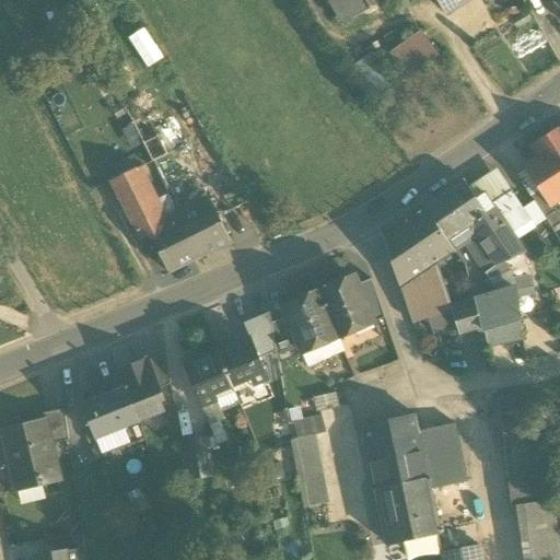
[(328,0),(342,24),(385,0),(328,0)]
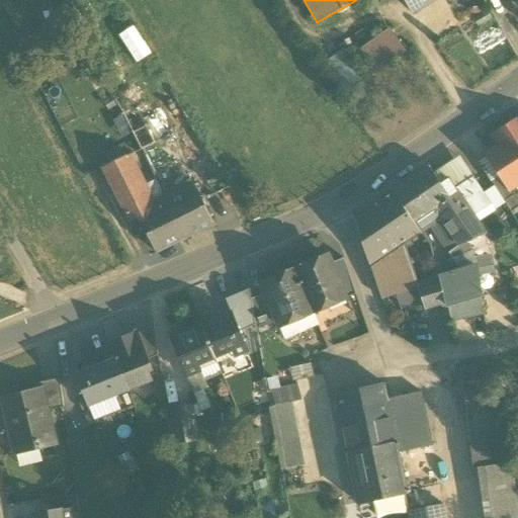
[(405,0),(412,12),(431,0),(405,0)]
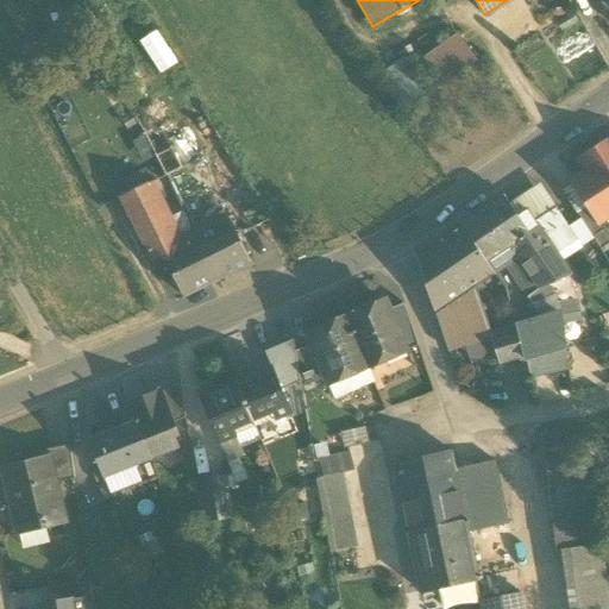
[(157,29),(140,39),(161,71),(177,62),(157,29)]
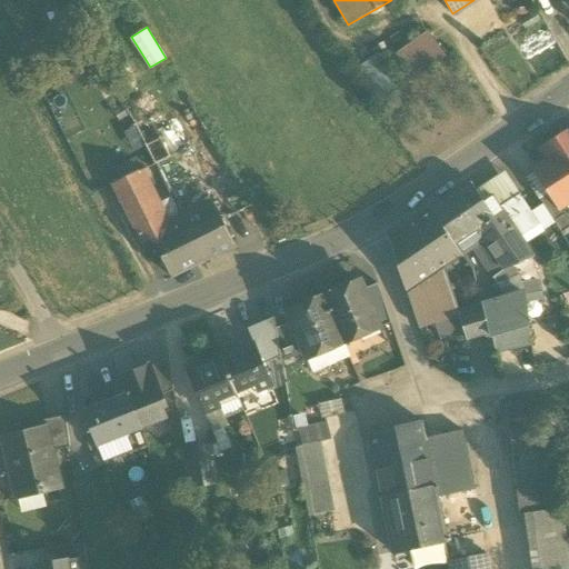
[(391,57),(408,80),(440,58),(423,33),(391,57)]
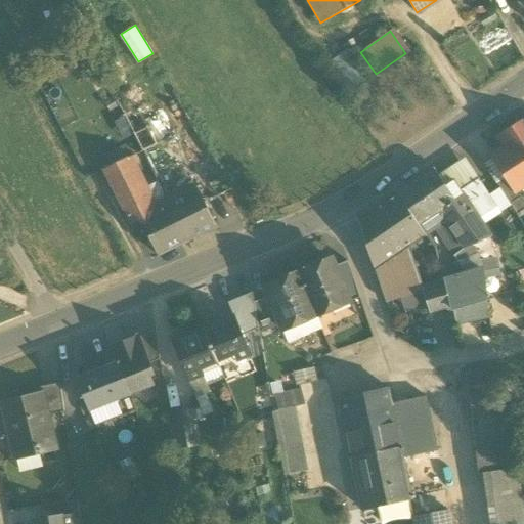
[(329,66),(347,91),(363,78),(346,53),(329,66)]
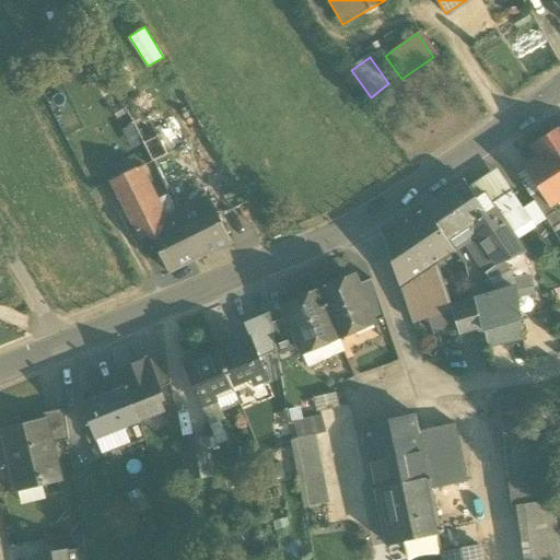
[(172,113),(159,119),(170,142),(183,136),(172,113)]
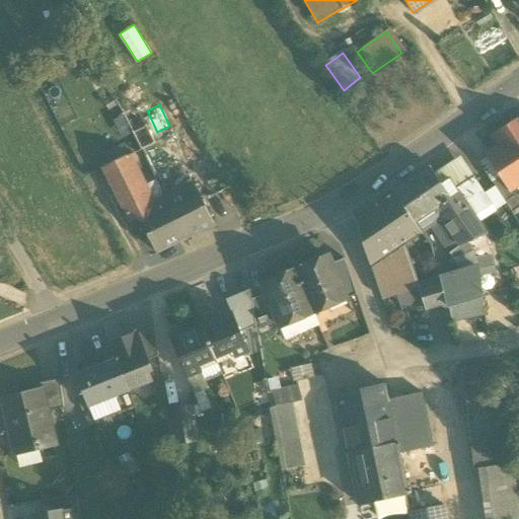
[(518,121),(508,128),(518,145),(518,121)]
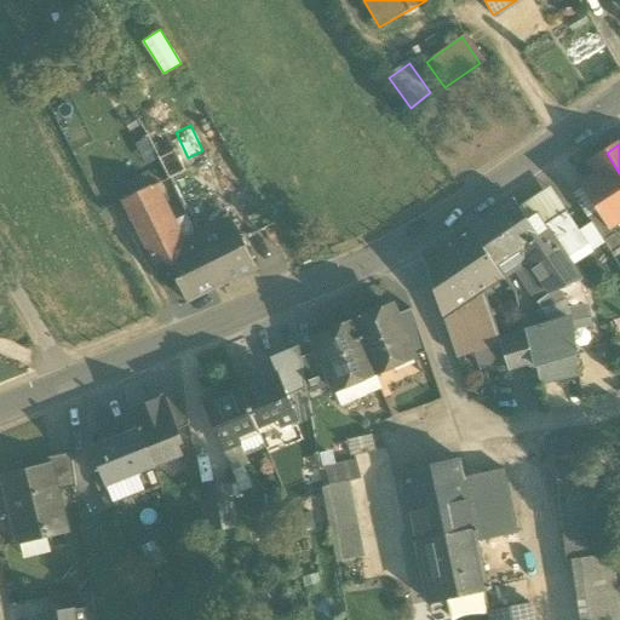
[(610,225),(619,219),(619,173),(607,153),(593,162),(601,174),(584,185),(586,189),(600,210),(610,227),(610,225)]
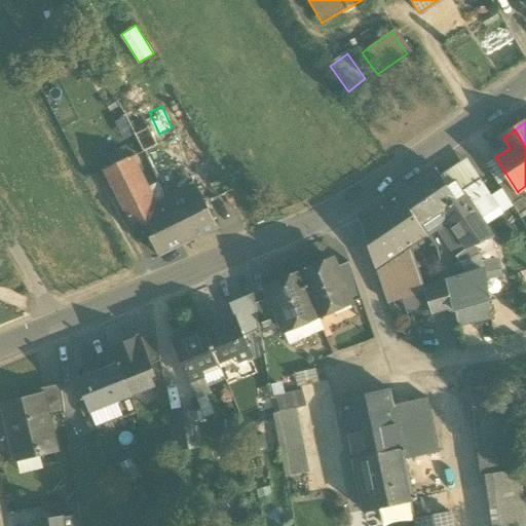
[(462,191),(480,180),(466,157),(439,175),(447,188),(455,182),(462,191)]
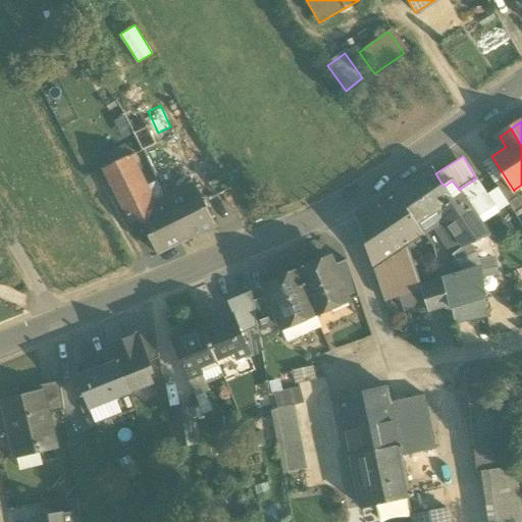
[(105,169),(132,222),(142,217),(141,216),(155,209),(128,157),(105,169)]
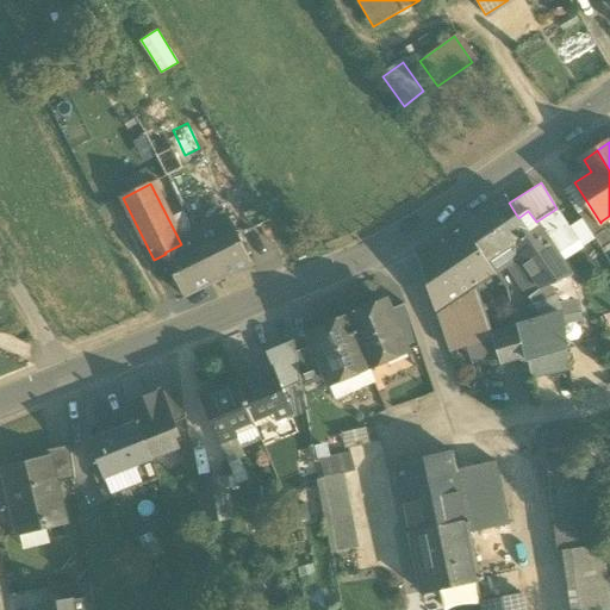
[(564,193),(578,213),(590,206),(577,186),(564,193)]
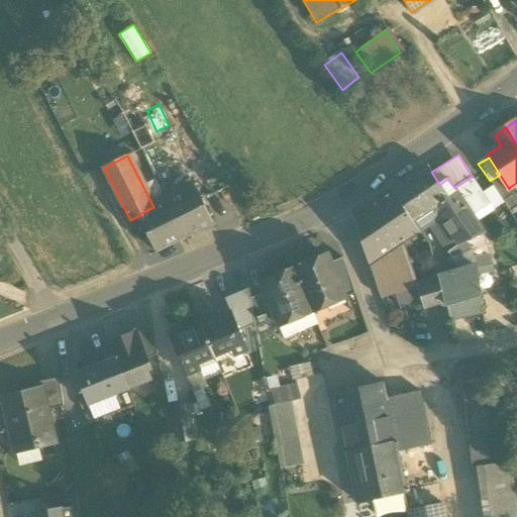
[(473,215),(470,211),(454,188),(447,179),(439,185),(431,172),(427,167),(392,191),(419,233),(430,226),(447,252),(458,244),(468,241),(485,234),(485,233),(473,215)]
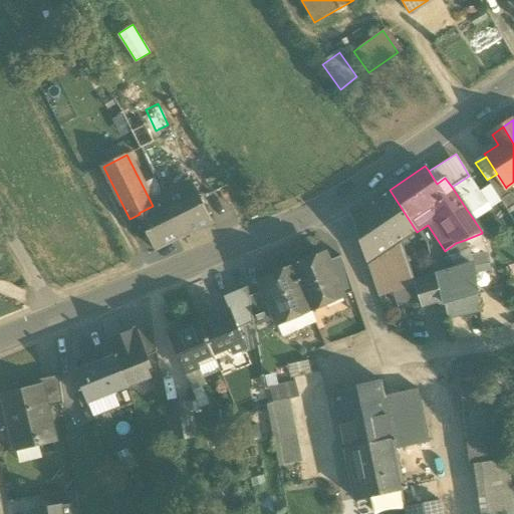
[(501,202),(507,211),(513,206),(513,199),(506,187),(506,188),(497,174),(487,180),(490,185),(501,202)]
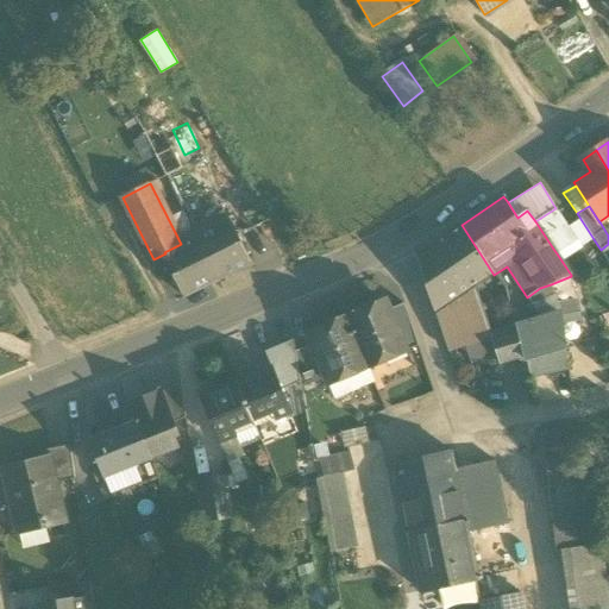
[(556,208),(535,221),(553,249),(575,236),(569,227),(556,208)]
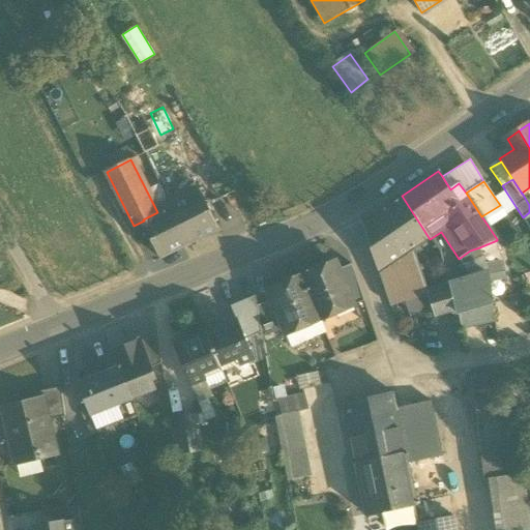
[(500,205),(502,209),(505,214),(517,208),(505,190),(495,198),(500,205)]
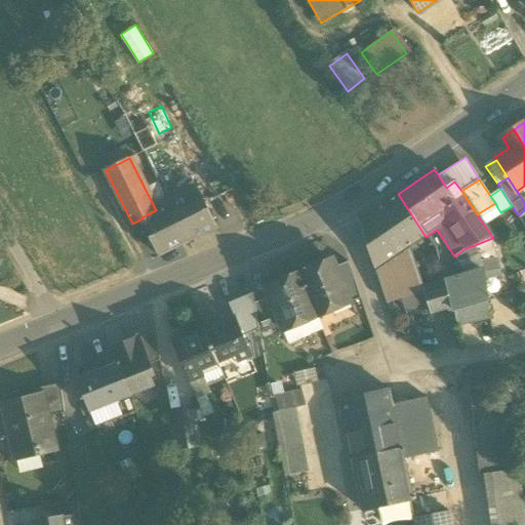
[(198,190),(168,204),(176,220),(177,219),(188,241),(216,227),(198,190)]
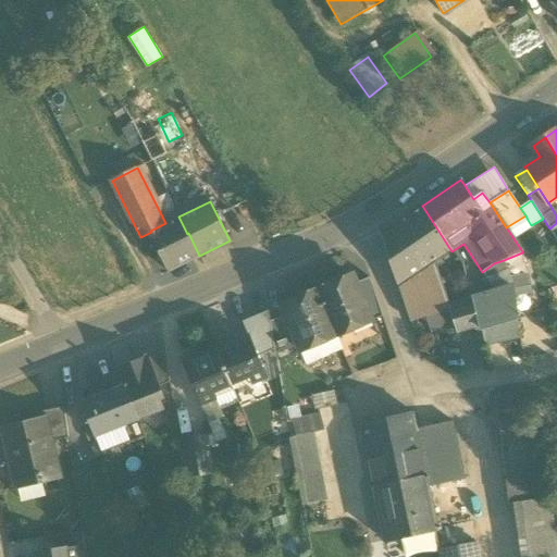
[(380,234),(398,287),(434,262),(452,251),(422,206),(413,211),(380,234)]
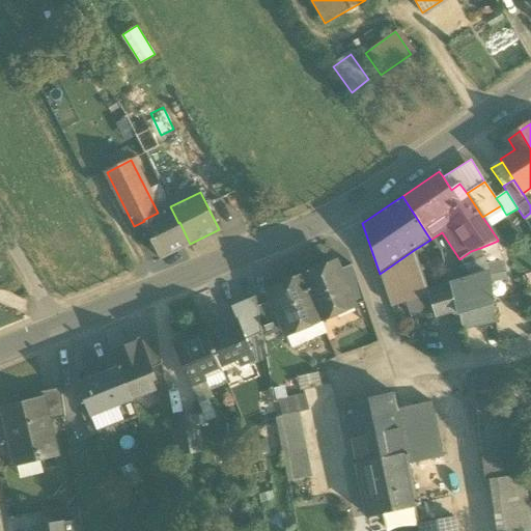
[(503,210),(501,205),(482,217),(485,221),(503,210)]
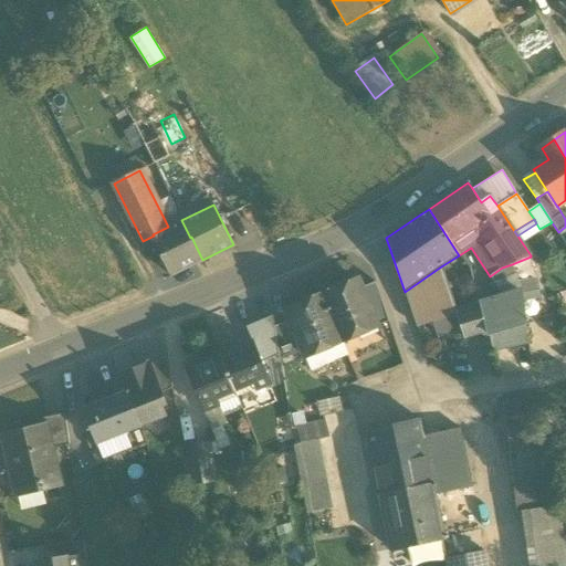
[(173,274),(202,260),(191,237),(190,238),(181,220),(168,227),(153,234),(154,236),(173,274)]
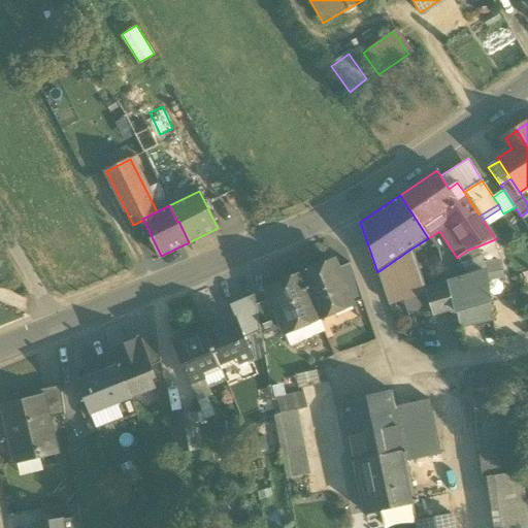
[(482,255),(477,246),(468,250),(457,258),(469,277),(485,272),(484,263),(482,255)]
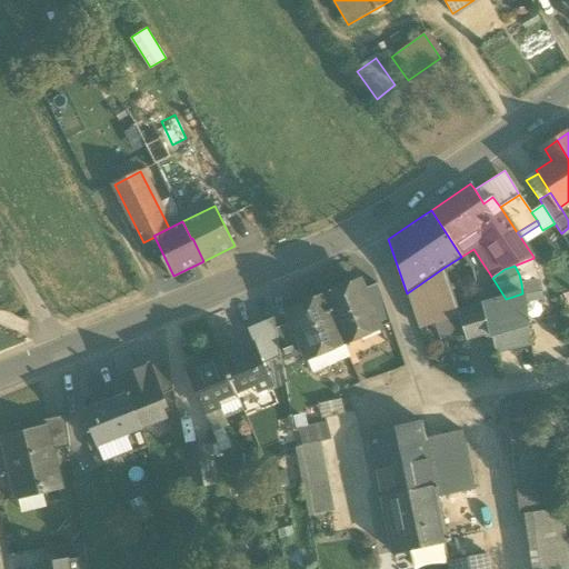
[(449,283),(443,268),(407,293),(419,329),(435,323),(440,338),(465,331),(466,330),(459,312),(450,288),(449,283)]
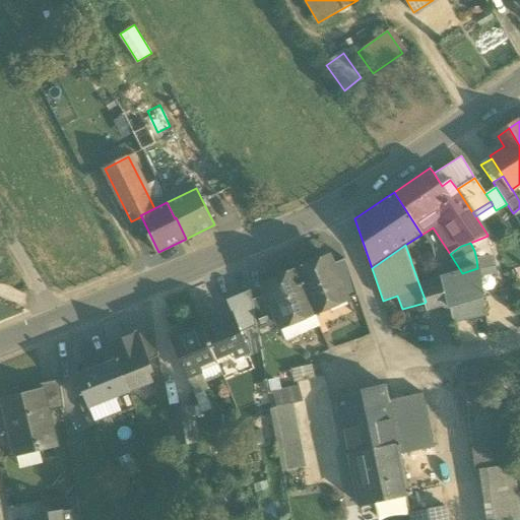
[(478,268),(478,270),(495,267),(492,255),(476,259),(477,268),(478,268)]
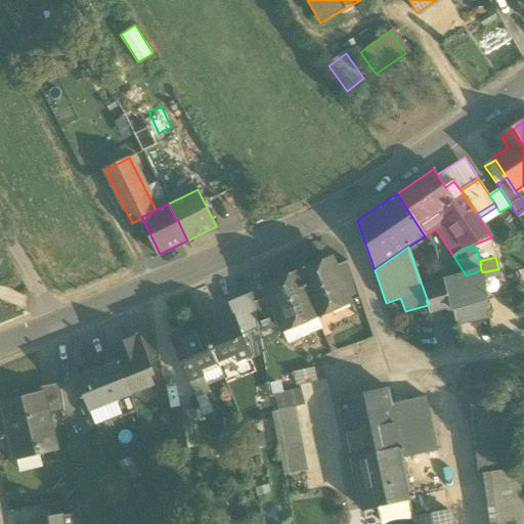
[(313,269),(299,275),(316,316),(333,309),(331,305),(348,297),(335,266),(333,261),(329,260),(314,266),(313,269)]
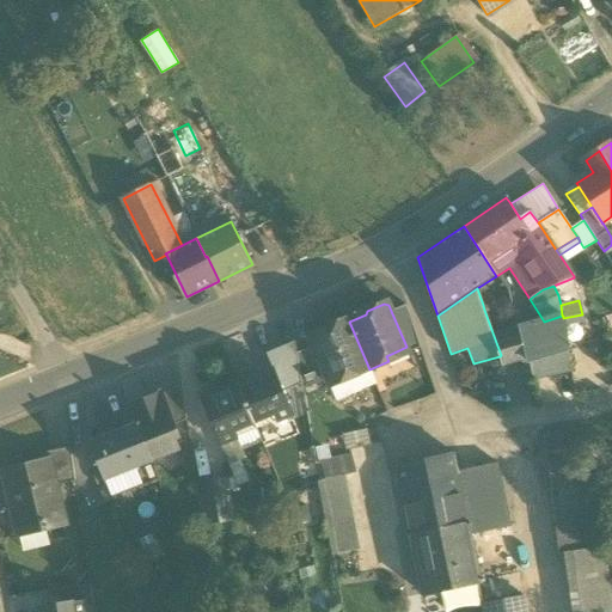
[(407,347),(409,353),(420,348),(405,305),(391,311),(407,347)]
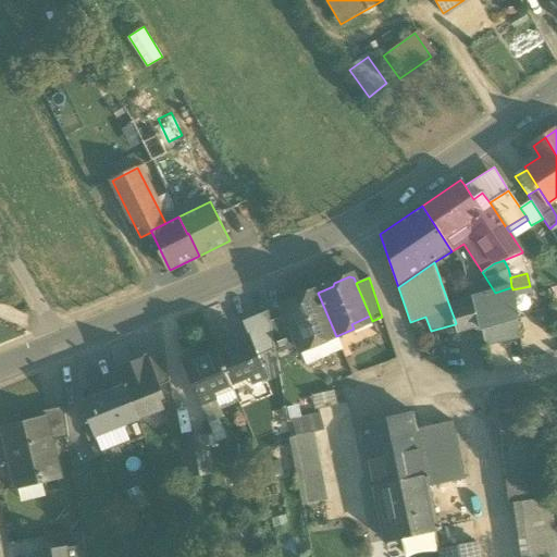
[(512,289),(514,297),(531,293),(530,286),(512,289)]
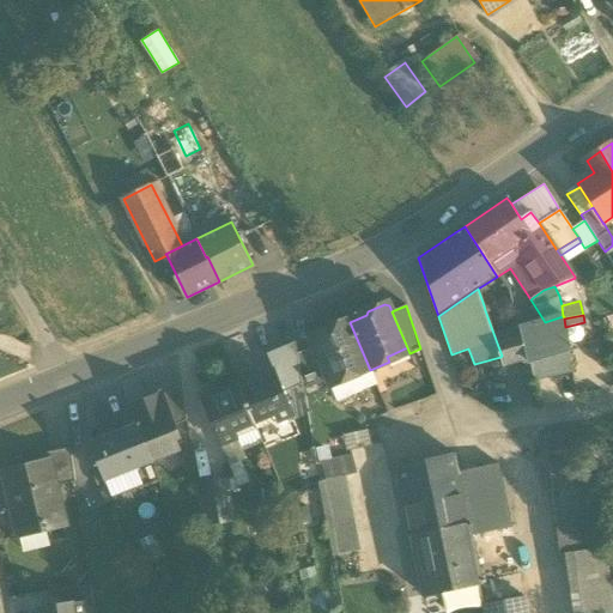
[(564,316),(563,316),(545,322),(519,329),(525,354),(527,362),(529,360),(568,350),(565,327),(564,319),(564,316)]
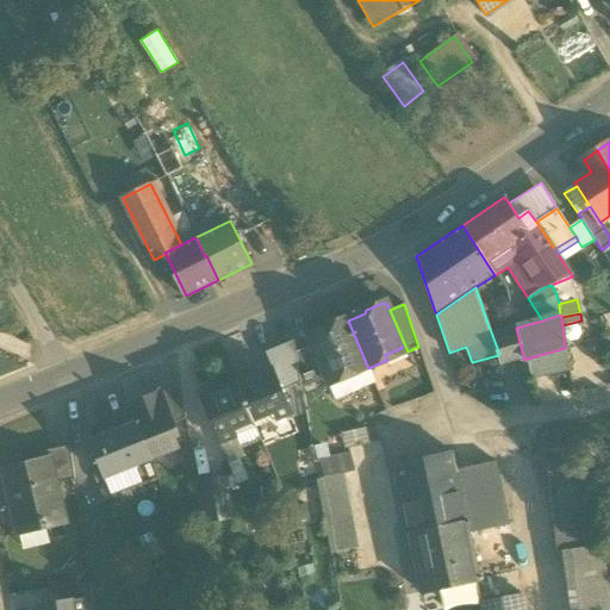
[(327,379),(347,371),(349,375),(368,368),(348,321),(331,328),(327,325),(311,332),(309,337),(312,346),(327,379)]
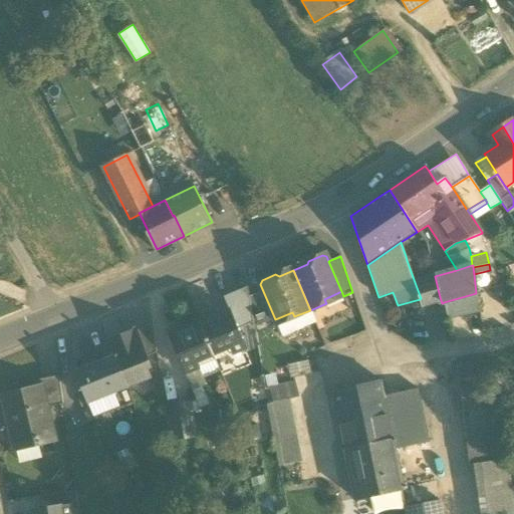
[(421,298),(420,299),(421,303),(440,297),(435,276),(415,282),(421,298)]
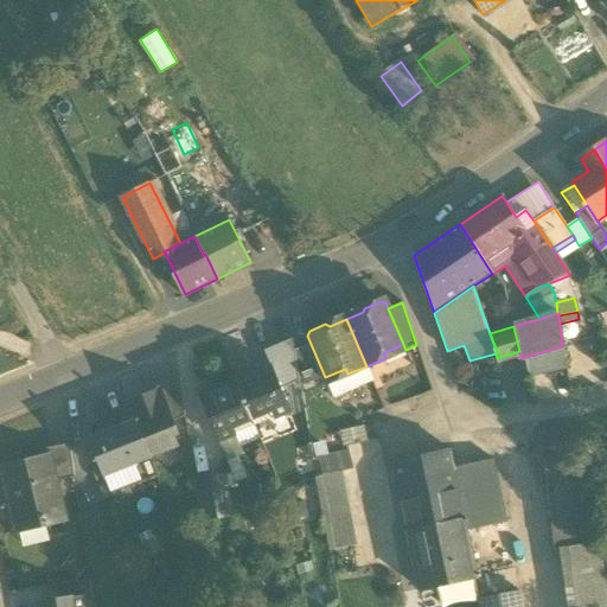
[(270,366),(280,389),(299,381),(294,351),(293,339),(264,351),(270,366)]
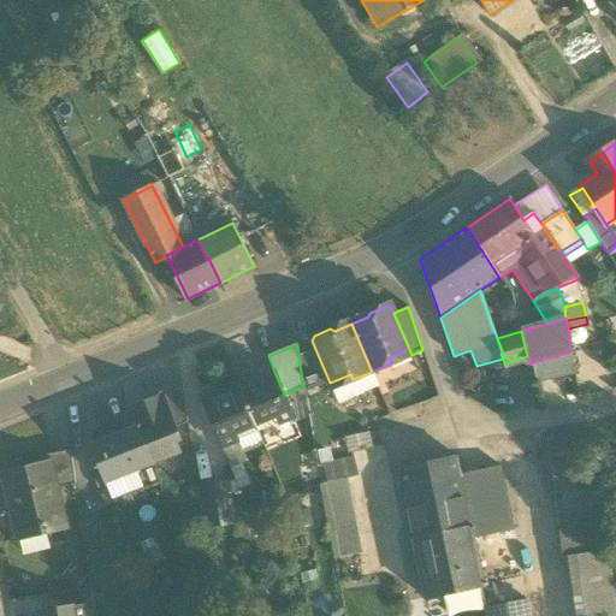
[(303,386),(304,392),(330,383),(315,349),(298,356),(303,386)]
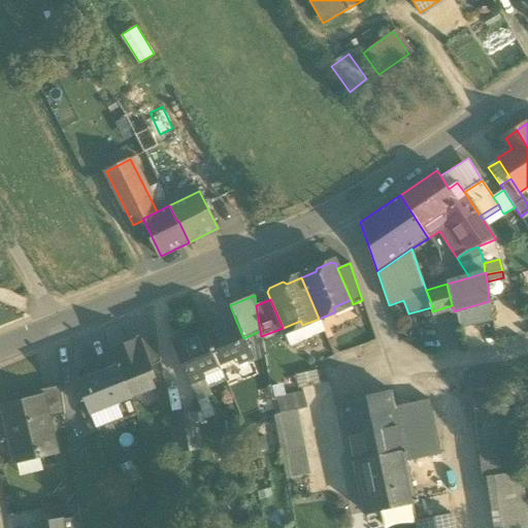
[(333,307),(335,311),(353,304),(351,299),(333,307)]
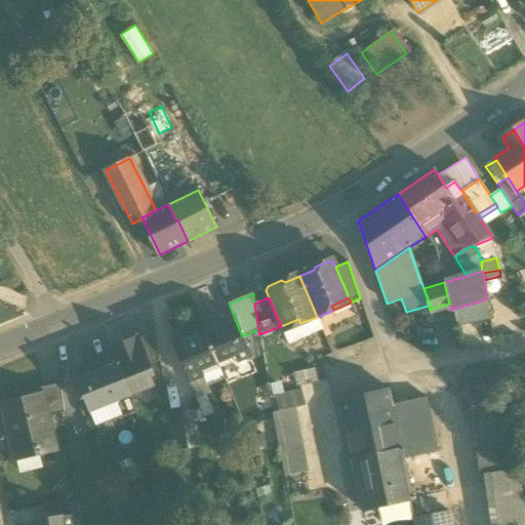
[(487,298),(486,299),(453,309),(456,324),(490,318),(487,298)]
